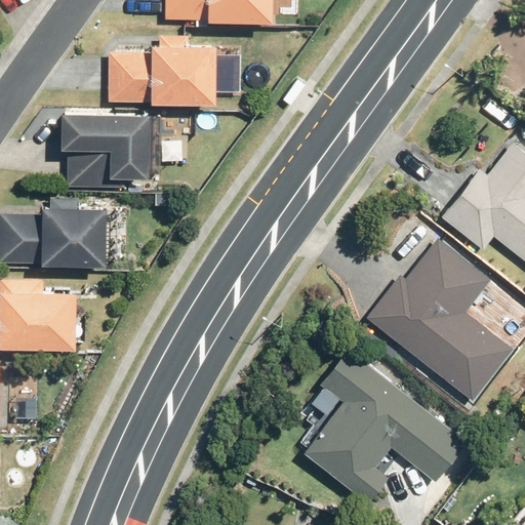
[(164,0),(165,19),(207,21),(207,25),(271,26),(271,0),(164,0)]
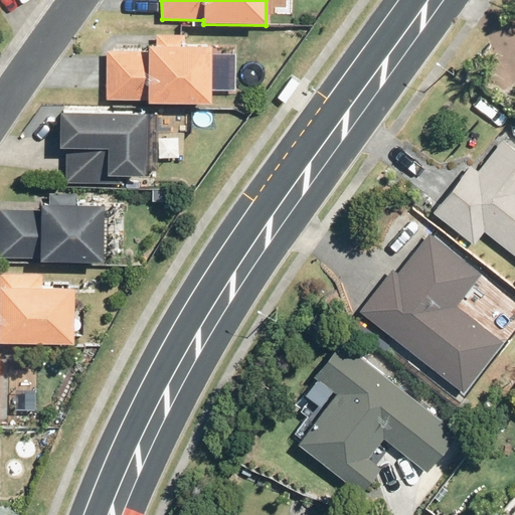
[(184,47),(184,36),(156,36),(156,47),(147,47),(147,51),(105,50),(106,102),(147,102),(147,105),(210,105),(210,47),(184,47)]
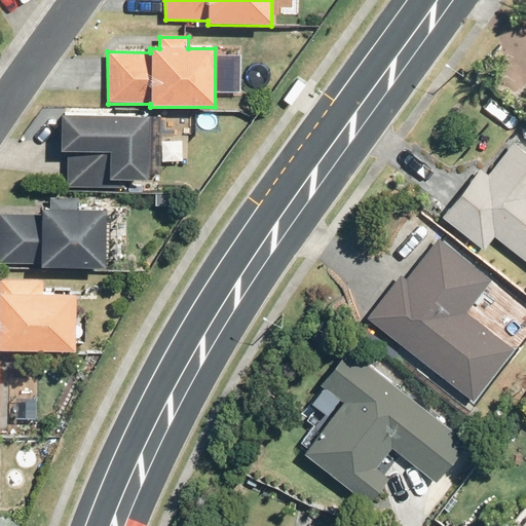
[(60,116),(59,152),(66,152),(66,189),(124,190),(124,180),(148,180),(148,117),(60,116)]
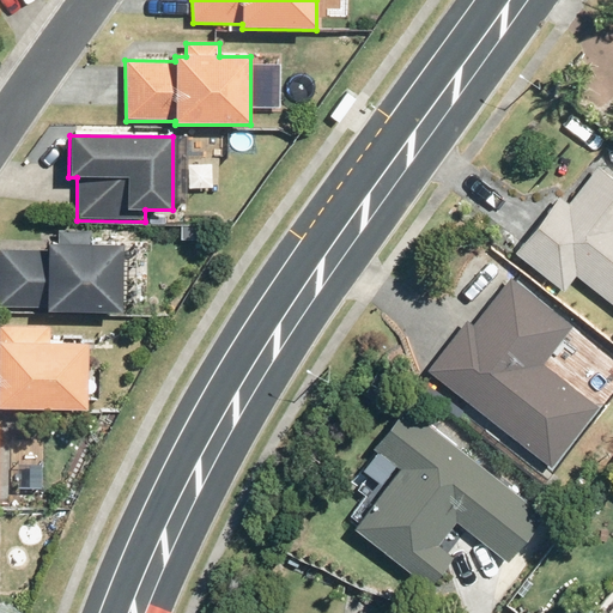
[(580,271),(612,297),(612,170),(602,163),(571,201),(563,194),(520,249),(566,286),(580,271)]
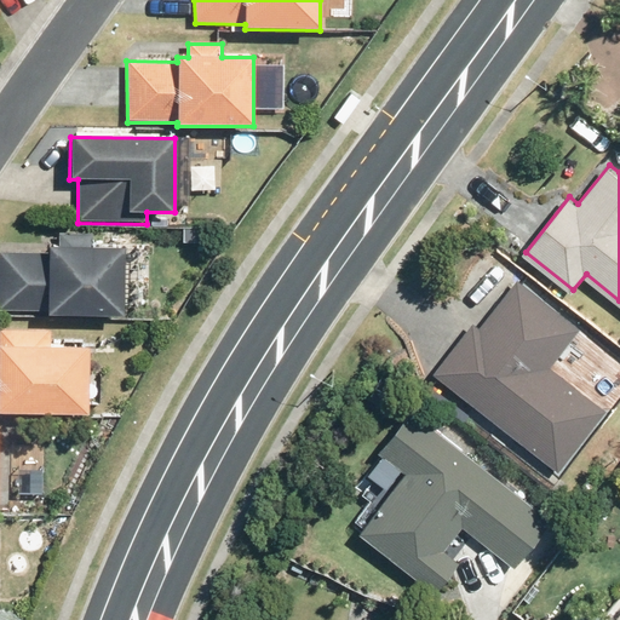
[(128,240),(95,240),(95,230),(63,230),(63,239),(53,239),(53,248),(1,248),(0,306),(127,306),(128,240)]
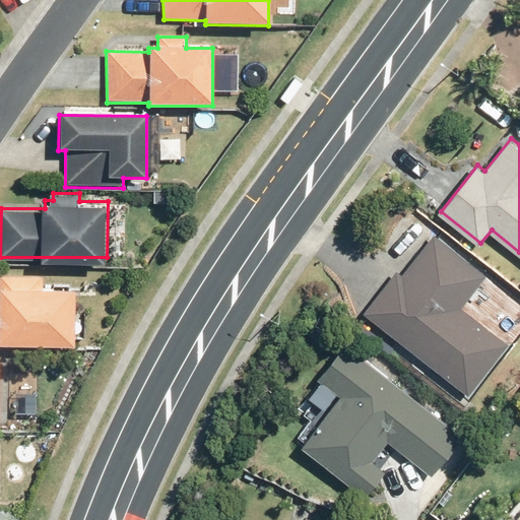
[(399,269),(366,311),(470,394),(511,343),(463,305),(488,275),(436,234),(404,274),(399,269)]
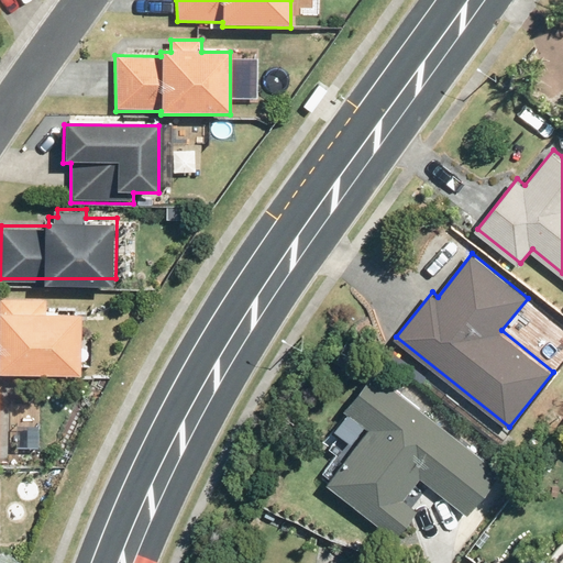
[(46,316),(46,300),(0,299),(0,376),(79,378),(80,317),(46,316)]
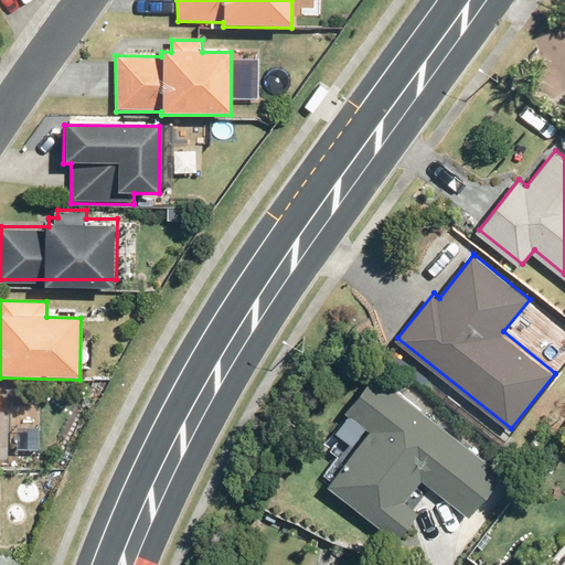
[(503,472),(376,372),(347,409),(372,428),(329,482),(397,537),(419,510),(406,500),(424,478),(470,514),(503,472)]
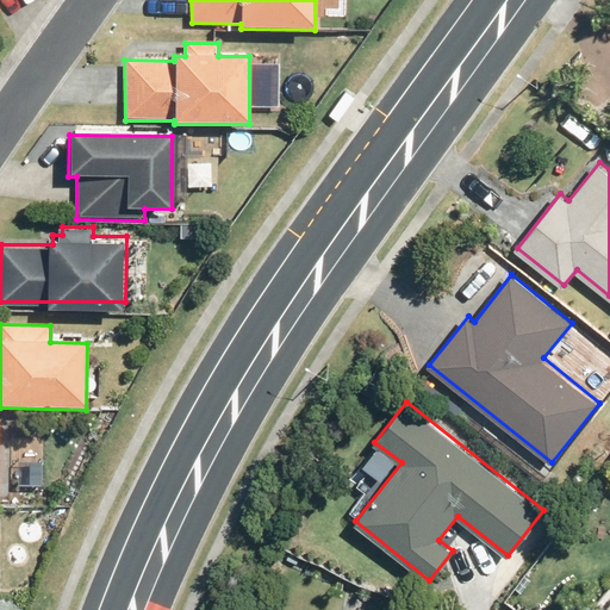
All buildings are outlined.
